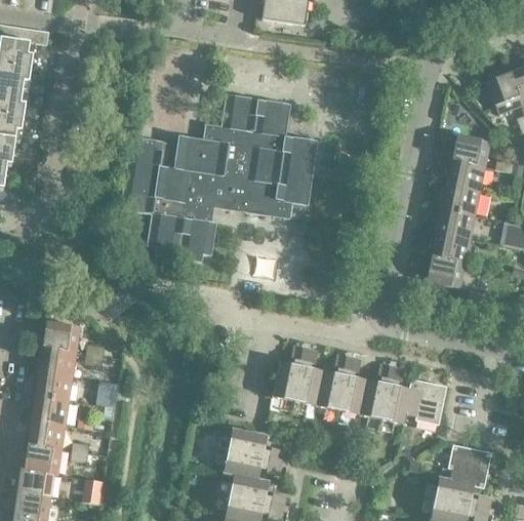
[(264,0),(262,17),(305,25),(309,0),(264,0)]
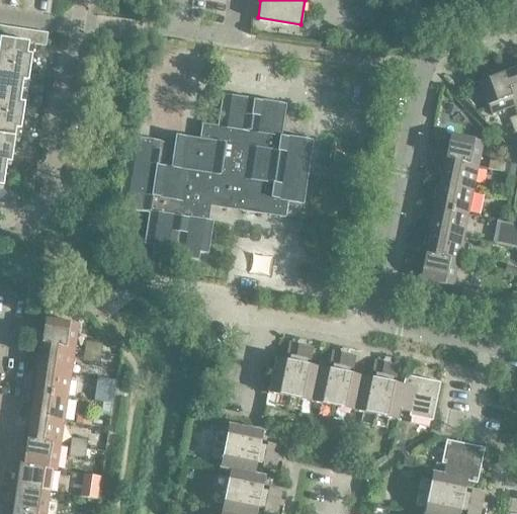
[(364,0),(369,7),(367,8),(374,17),(383,10),(376,0),(364,0)]
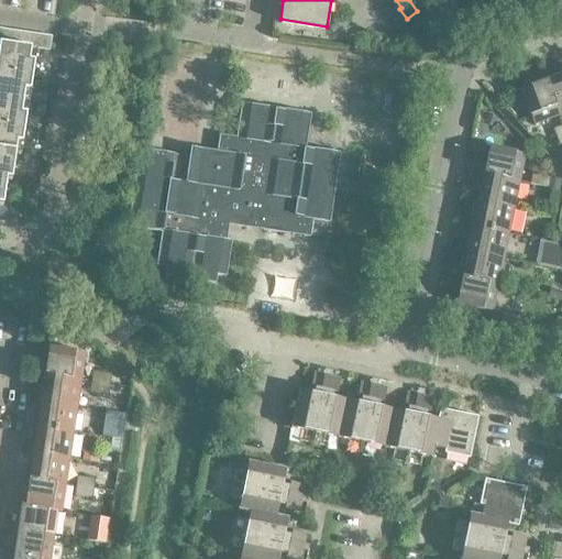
[(53,33),(26,29),(0,24),(0,40),(37,45),(51,47),(53,33)]
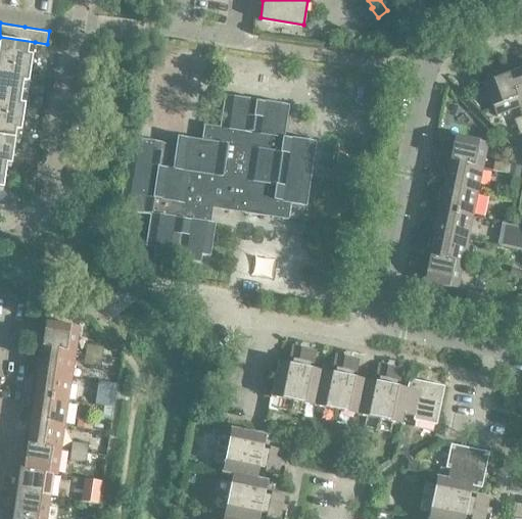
[(0,87),(27,92),(35,42),(0,37),(0,87)]
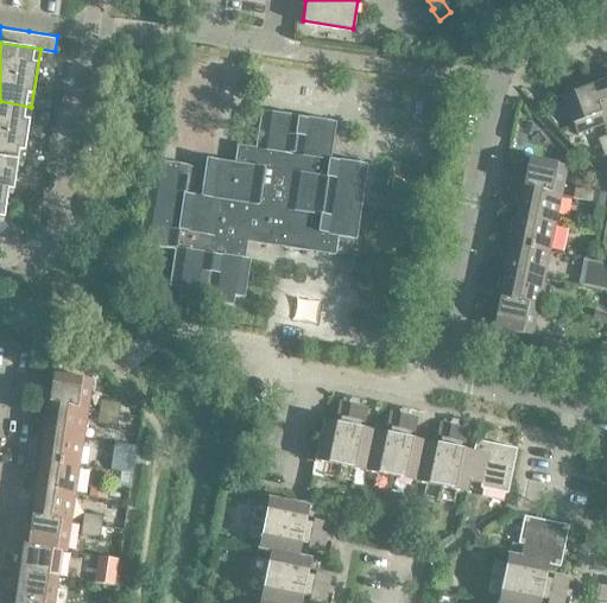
[(590,83),(604,121),(606,120),(606,73),(599,76),(600,81),(590,83)]
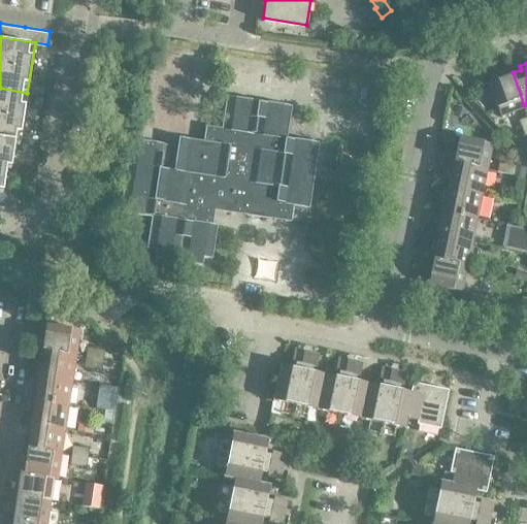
[(501,113),(524,105),(513,72),(489,82),(501,113)]
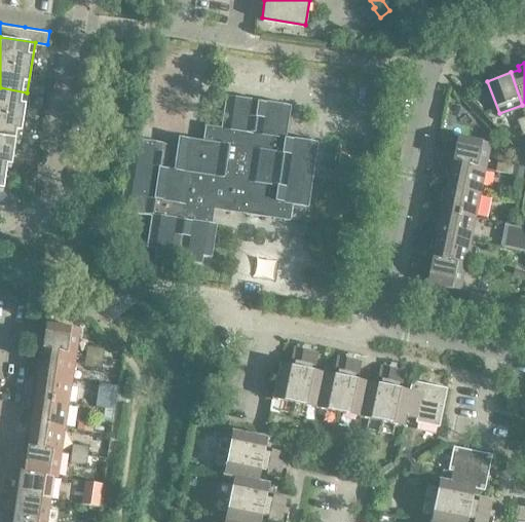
[(0,139),(14,141),(20,142),(27,92),(0,87),(0,139)]
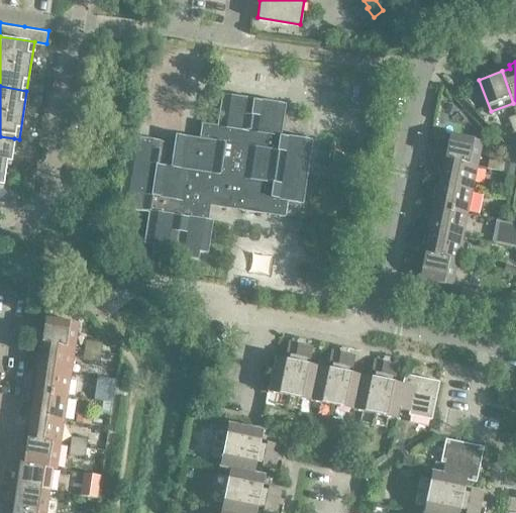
[(145,241),(153,242),(151,250),(167,252),(169,244),(184,247),(183,254),(198,258),(199,249),(208,250),(213,218),(205,217),(207,203),(285,214),(288,199),(303,201),(312,137),(280,132),(285,101),(223,92),(219,123),(205,121),(203,137),(177,133),(175,143),(161,141),(162,138),(137,135),(136,142),(127,141),(118,205),(150,210),(145,241)]
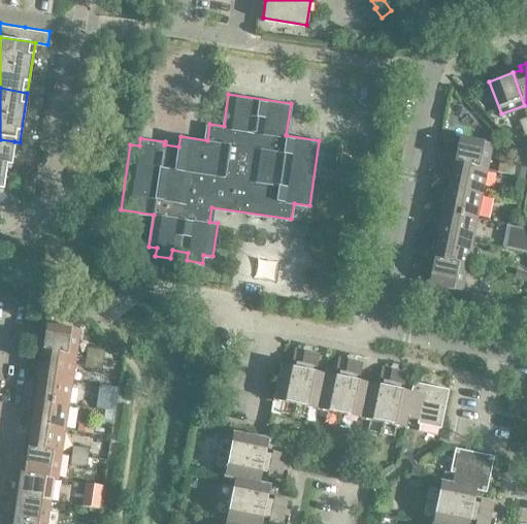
[(459,135),(454,160),(487,167),(492,142),(459,135)]
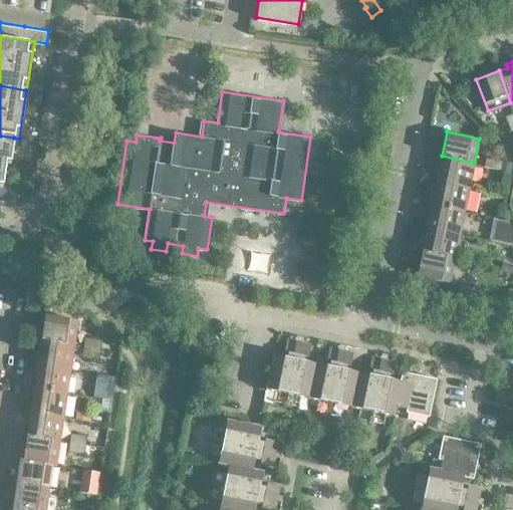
[(0,184),(3,185),(7,161),(11,162),(14,138),(0,136),(0,184)]
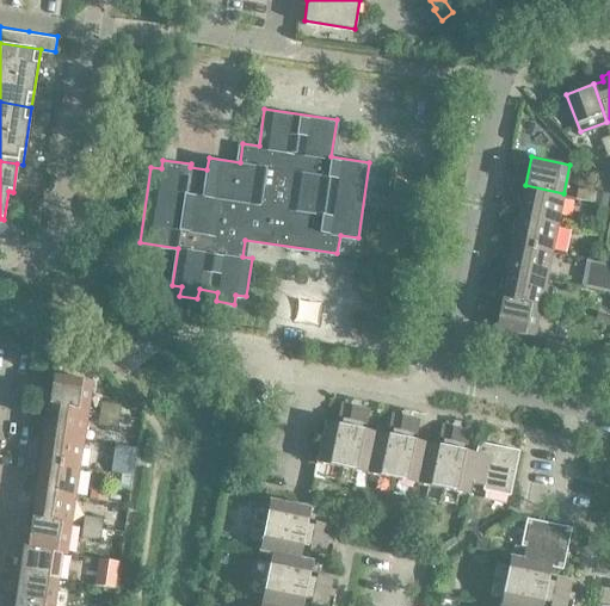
[(519,195),(515,212),(558,221),(564,193),(525,185),(523,195),(519,195)]
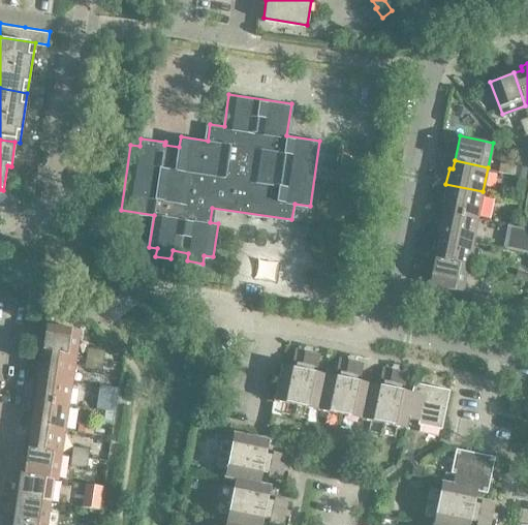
[(500,160),(498,170),(515,173),(525,175),(527,165),(517,163),(500,160)]
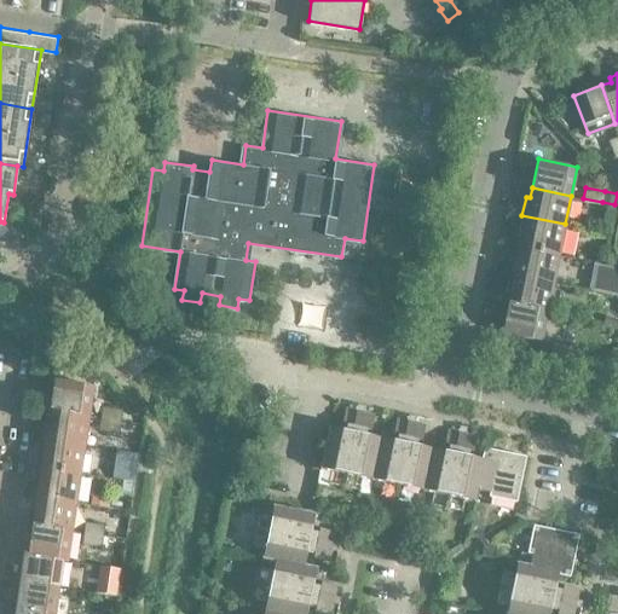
[(523,235),(520,244),(560,253),(565,224),(521,215),(518,235),(523,235)]
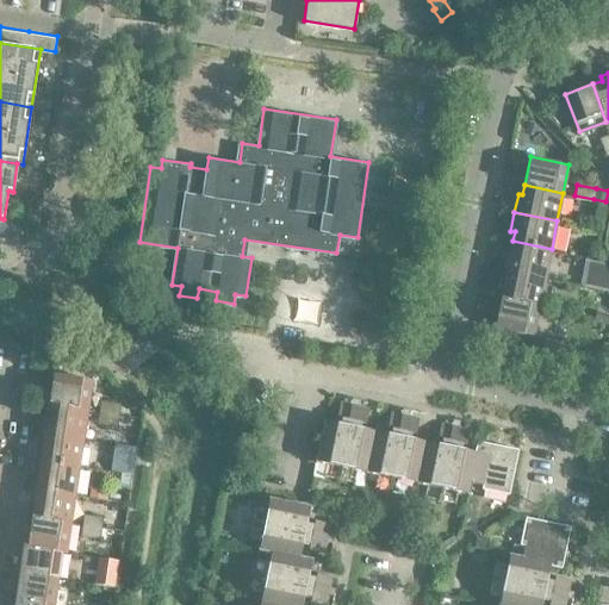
[(503,268),(546,278),(552,249),(513,241),(511,250),(507,249),(503,268)]
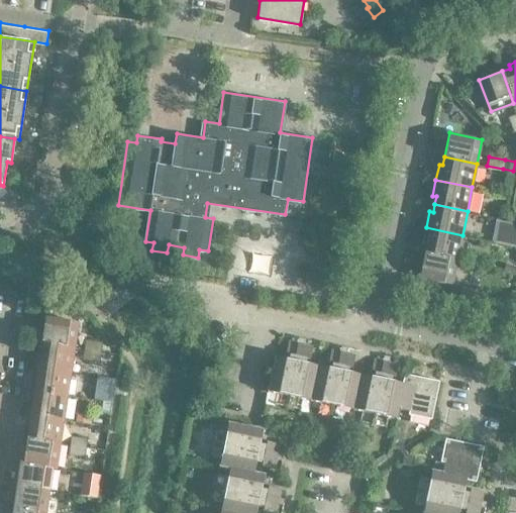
[(496,217),(494,229),(500,230),(498,240),(515,244),(515,230),(512,220),(496,217)]
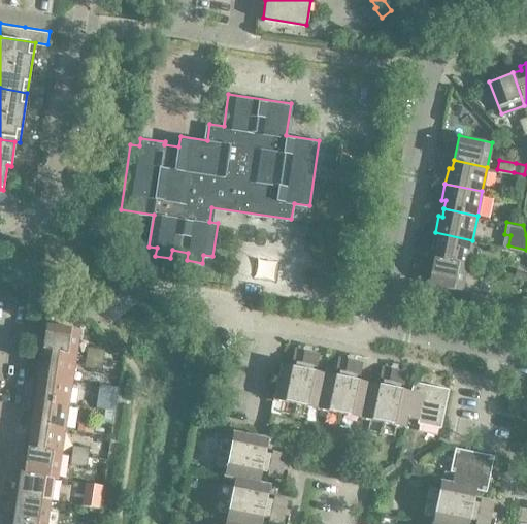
[(433,257),(467,264),(472,240),(435,232),(432,249),(435,249),(433,257)]
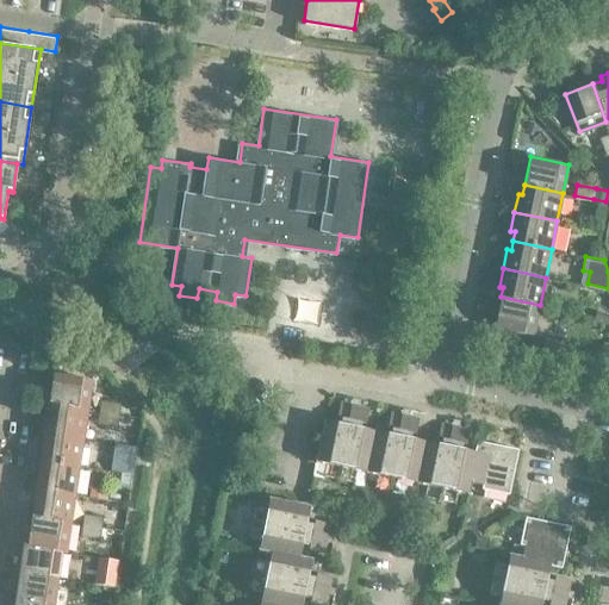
[(534,334),(540,305),(501,297),(496,325),(534,334)]
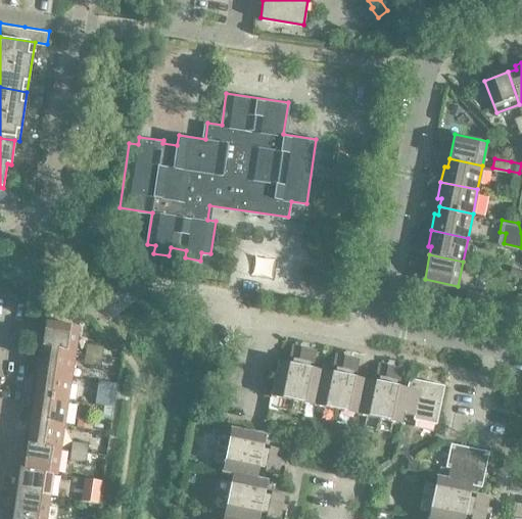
[(521,268),(512,265),(509,273),(521,276),(521,268)]
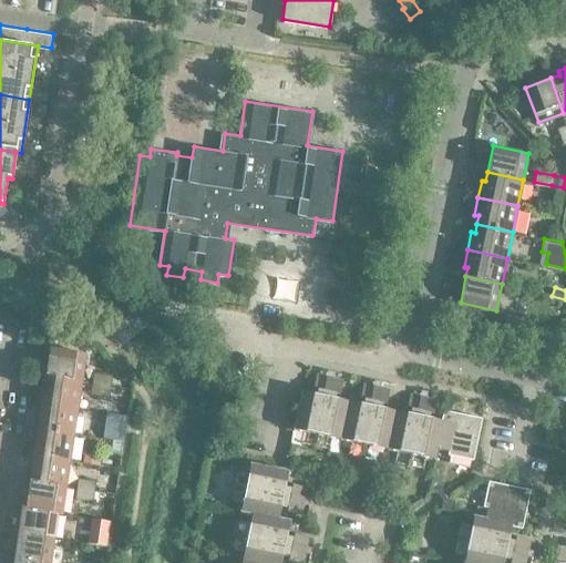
[(505,323),(523,326),(525,316),(507,313),(505,323)]
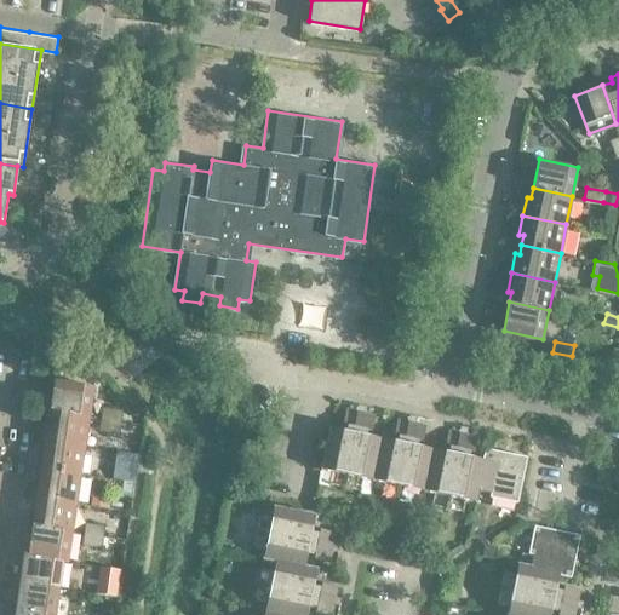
[(50,408),(90,414),(93,385),(55,379),(50,408)]
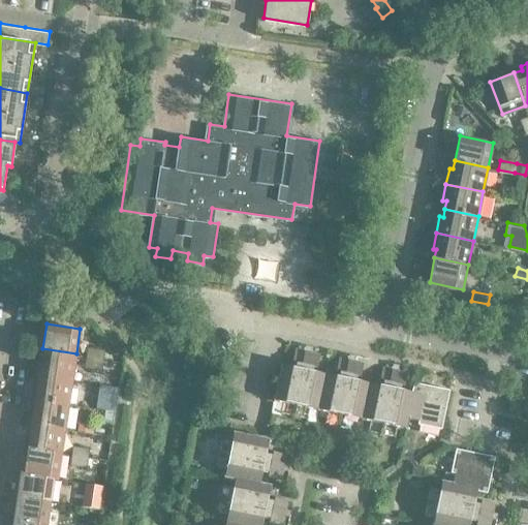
[(88,346),(87,356),(103,359),(104,349),(88,346)]
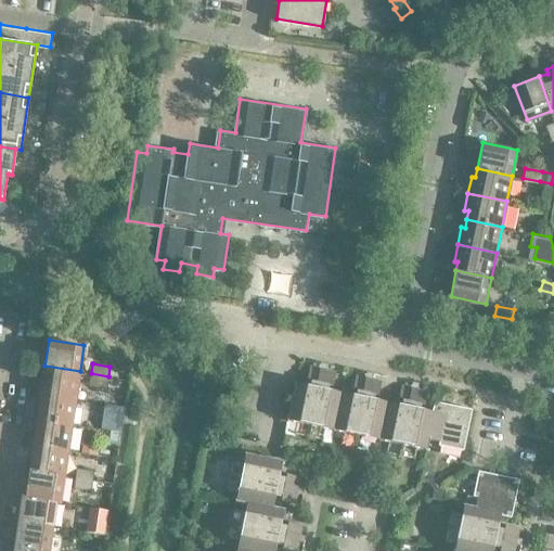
[(317,380),(320,367),(310,364),(307,377),(317,380)]
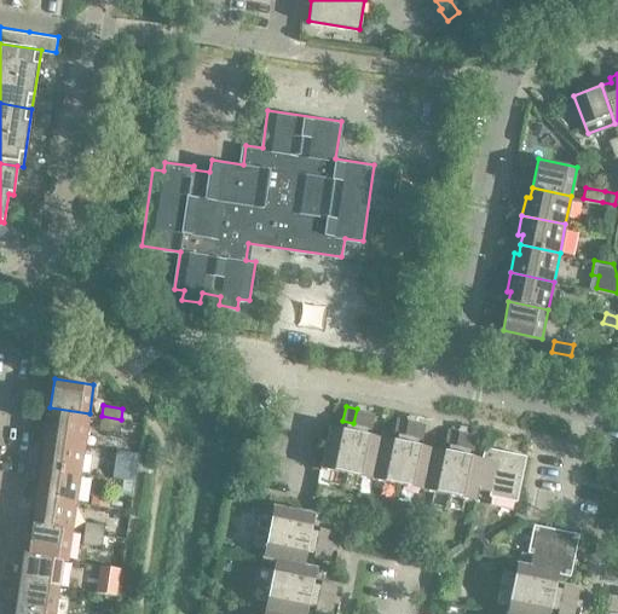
[(41,436),(85,442),(90,413),(50,407),(48,418),(44,417),(41,436)]
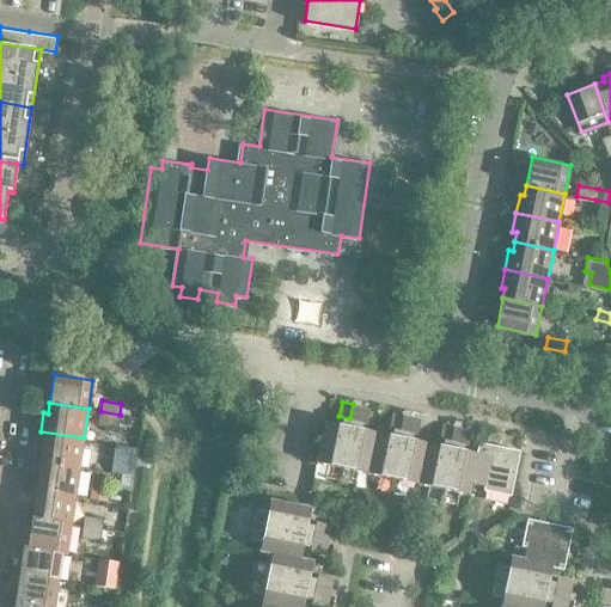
[(367,422),(371,408),(360,405),(356,421),(367,422)]
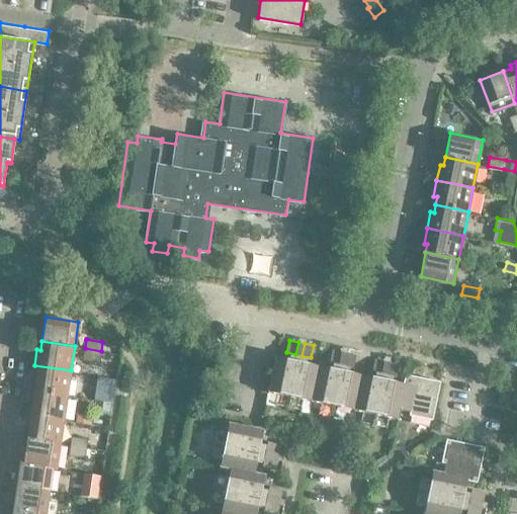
[(100,360),(101,351),(85,348),(83,357),(100,360)]
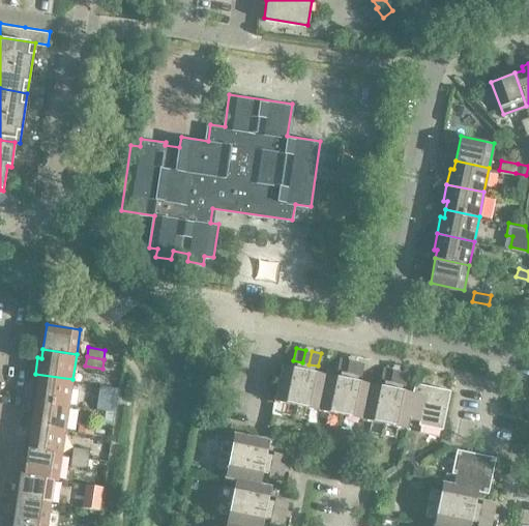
[(347,372),(349,358),(340,357),(338,370),(347,372)]
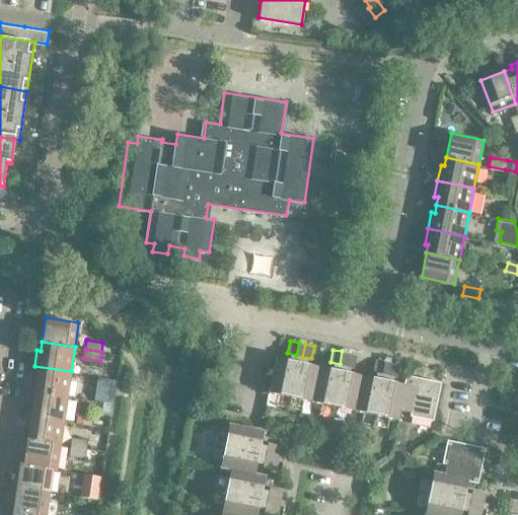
[(355,367),(357,355),(348,353),(346,365),(355,367)]
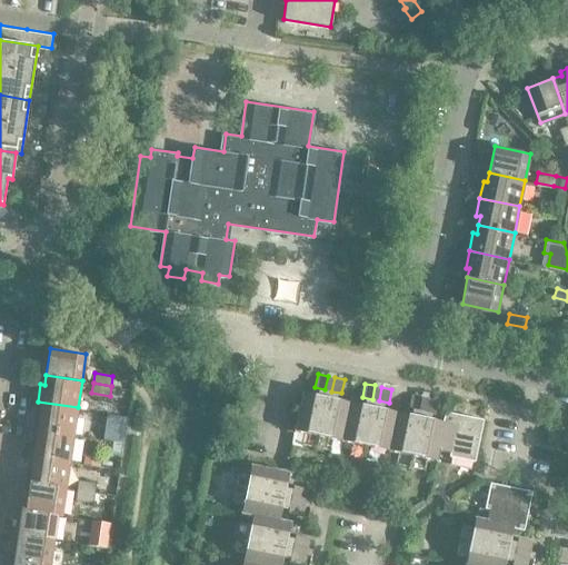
[(295,429),(292,442),(302,443),(305,432),(342,439),(350,402),(302,392),(295,429)]
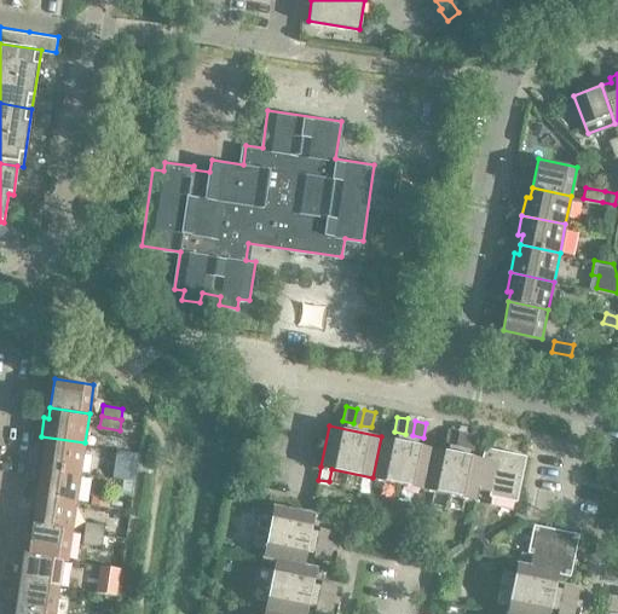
[(456,445),(460,429),(449,427),(445,442),(456,445)]
